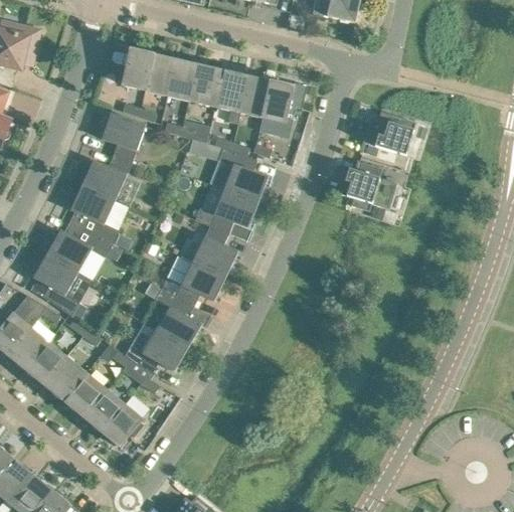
[(314,0),(312,12),(354,21),(358,0),(314,0)]
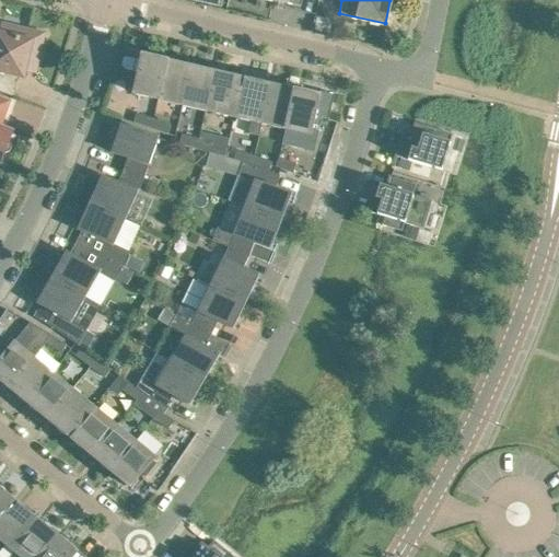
[(0,89),(13,94),(18,73),(23,76),(26,59),(36,61),(44,31),(18,24),(15,34),(0,30),(0,89)]
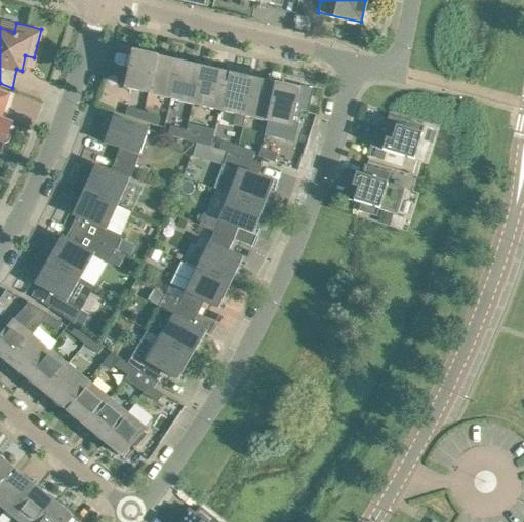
[(148,91),(155,54),(132,49),(128,68),(123,66),(119,81),(125,82),(124,85),(148,91)]
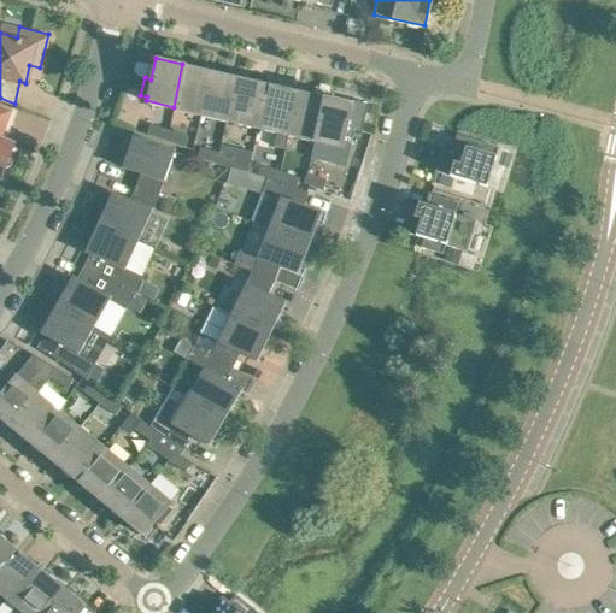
[(199,113),(210,71),(182,64),(174,107),(199,113)]
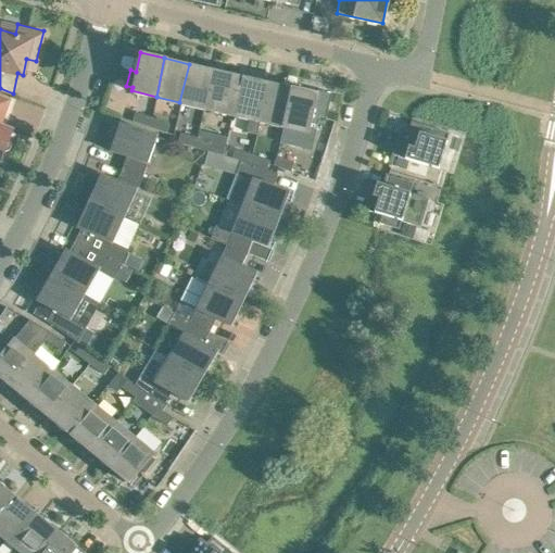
[(204,108),(213,70),(189,64),(179,102),(204,108)]
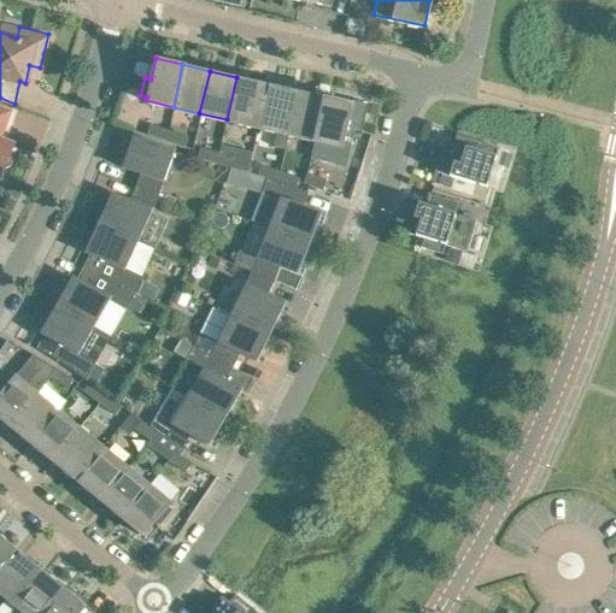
[(267,83),(263,83),(236,77),(227,119),(257,127),(267,83)]
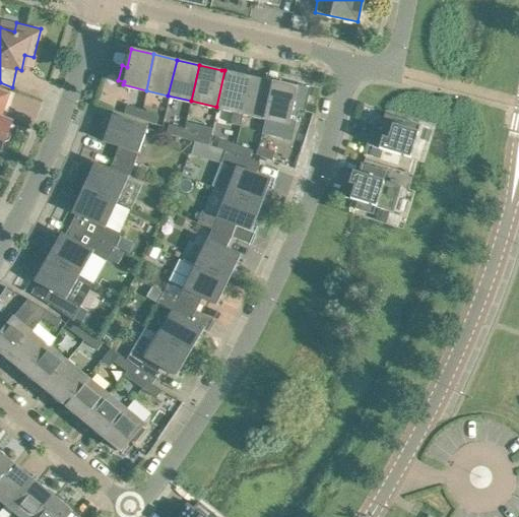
[(250,76),(228,71),(224,70),(216,107),(233,110),(230,121),(240,123),(242,112),(250,76)]
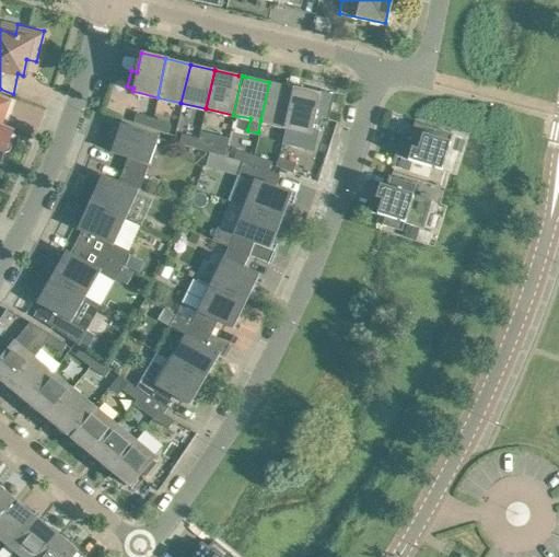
[(284,126),(294,88),(269,82),(260,120),(284,126)]
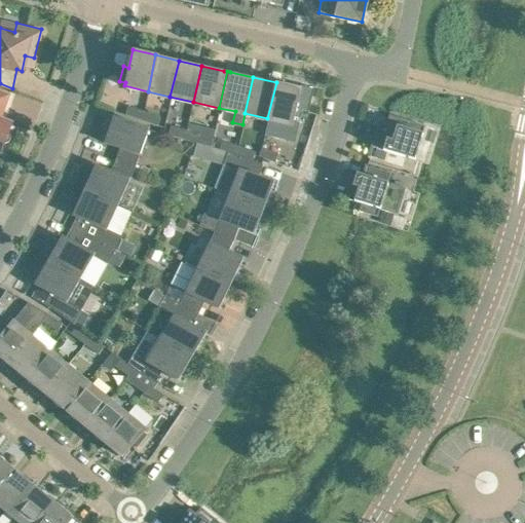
[(300,83),(299,88),(276,82),(267,118),(264,133),(293,140),(300,108),(306,109),(311,86),(300,83)]
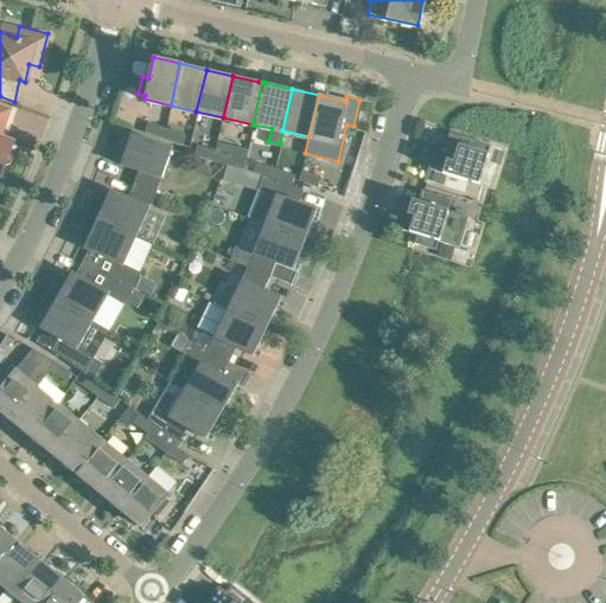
[(0,173),(4,164),(10,161),(12,154),(10,148),(11,145),(13,139),(0,134),(0,130),(10,107),(0,103),(0,173)]
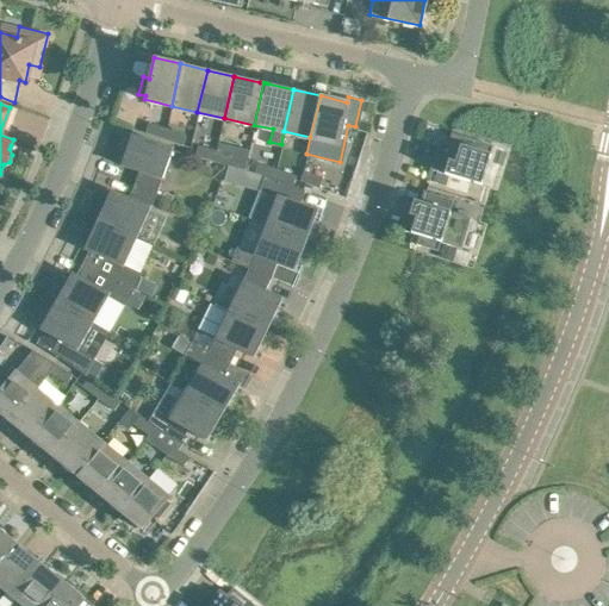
[(163,137),(167,126),(148,120),(144,130),(163,137)]
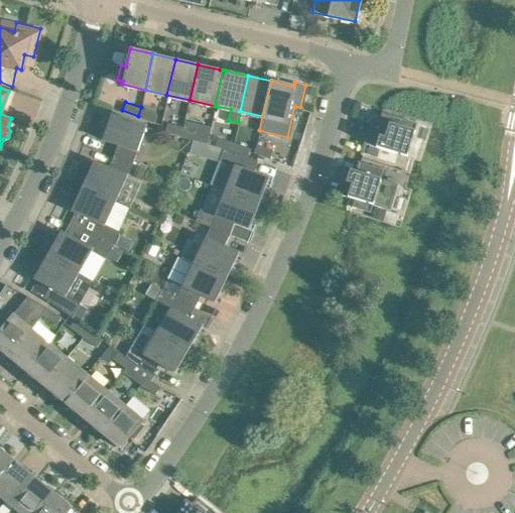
[(141,107),(138,116),(153,121),(156,113),(141,107)]
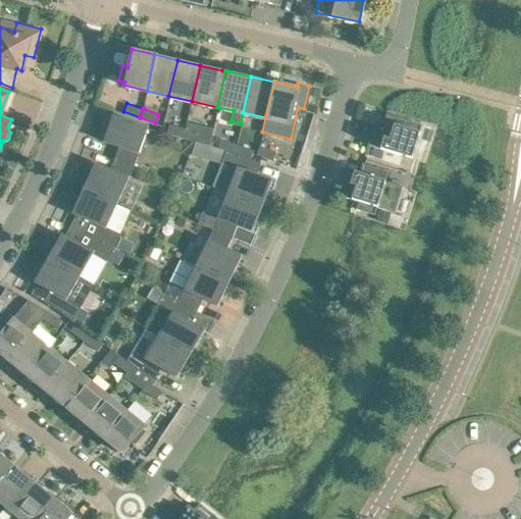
[(382,148),(411,156),(421,123),(386,112),(384,120),(375,117),(367,143),(372,145),(382,148)]
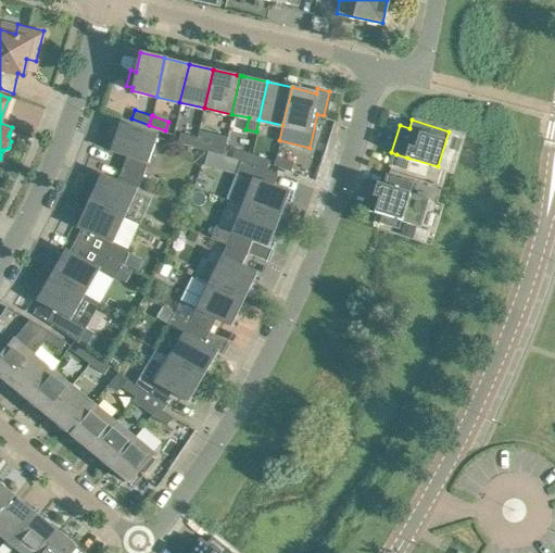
[(142,175),(149,155),(156,135),(118,122),(110,149),(125,154),(121,167),(142,175)]
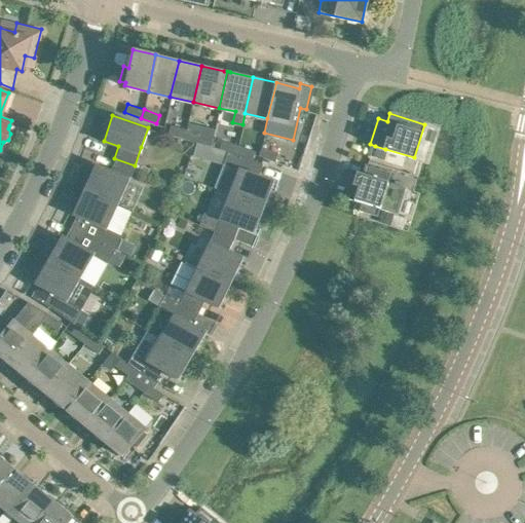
[(184,138),(186,128),(170,123),(167,133),(184,138)]
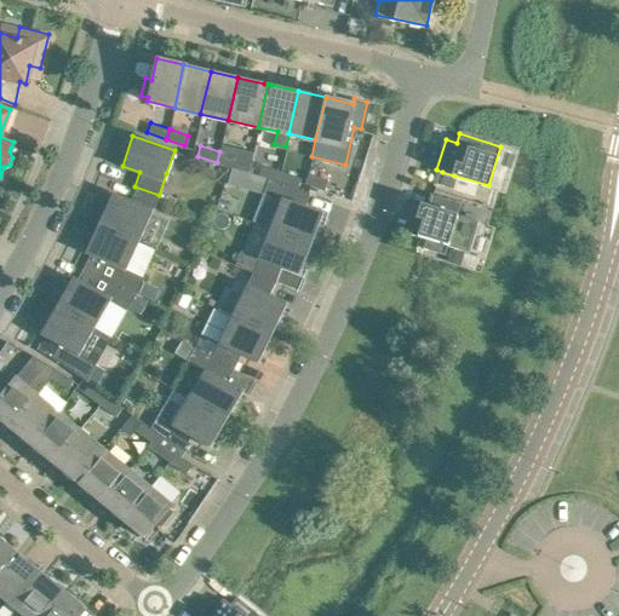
[(247,171),(253,151),(241,148),(239,156),(219,151),(217,162),(247,171)]
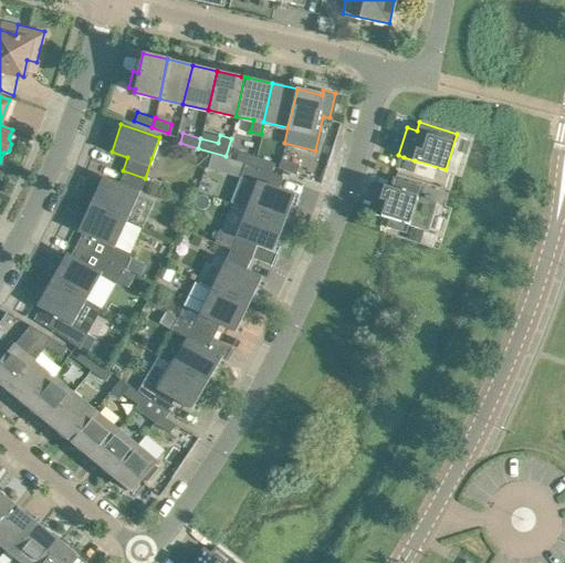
[(253,165),(257,155),(239,148),(236,158),(244,162),(253,165)]
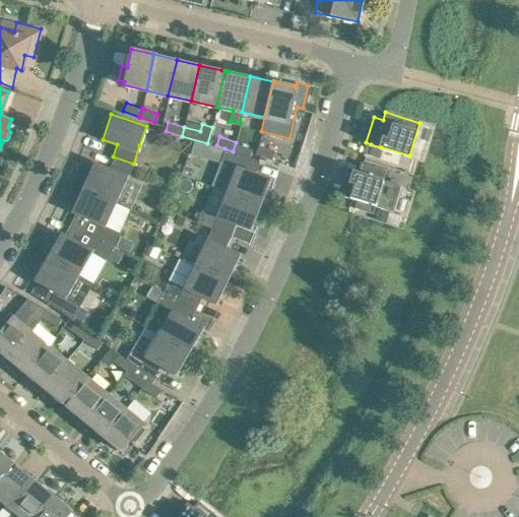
[(236,142),(233,151),(248,156),(251,147),(236,142)]
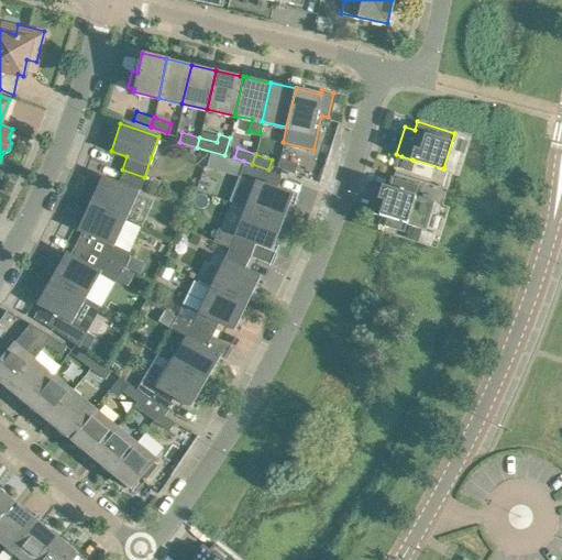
[(297,162),(279,155),(276,165),(294,172),(297,162)]
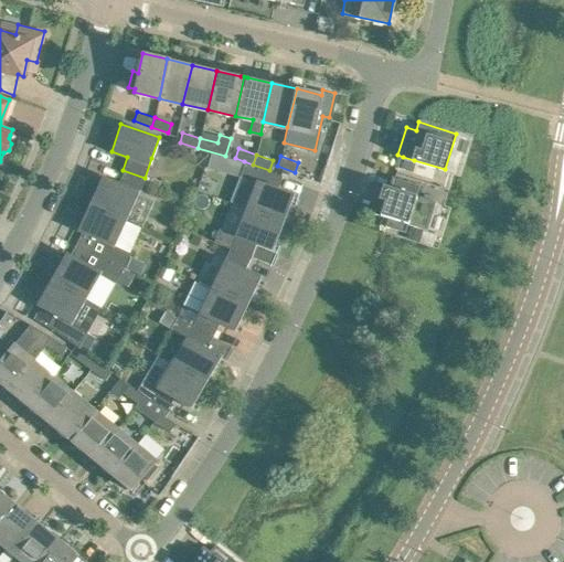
[(412,169),(414,160),(403,157),(401,166),(412,169)]
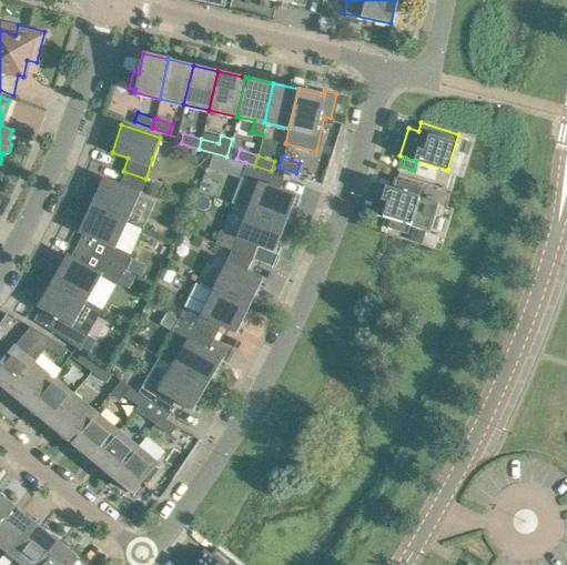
[(271,171),(254,165),(245,162),(240,175),(243,177),(233,203),(247,209),(283,223),(294,195),(279,189),(284,175),(271,171)]
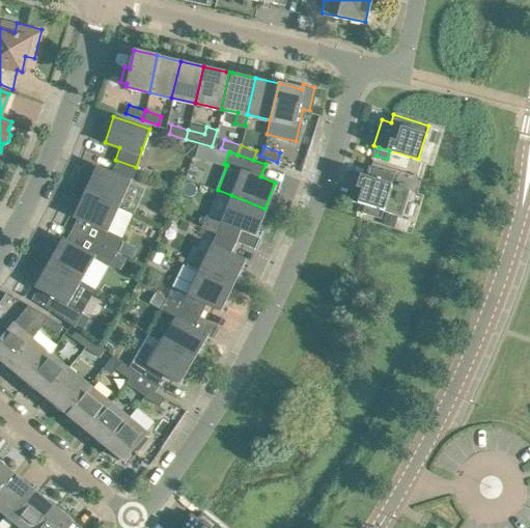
[(118,205),(136,167),(115,160),(110,171),(95,165),(84,190),(118,205)]
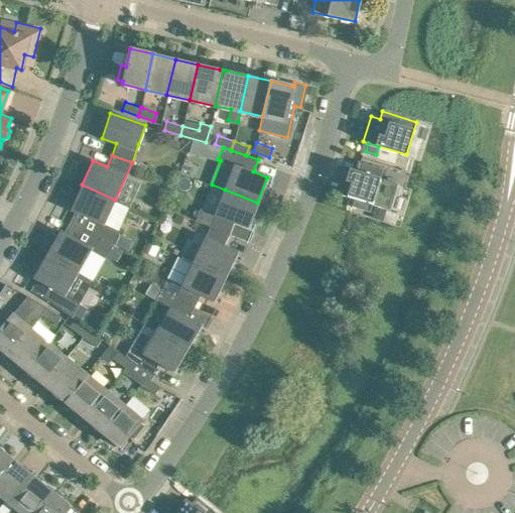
[(397,182),(355,169),(349,168),(342,194),(354,198),(352,205),(370,211),(372,203),(389,209),(397,182)]
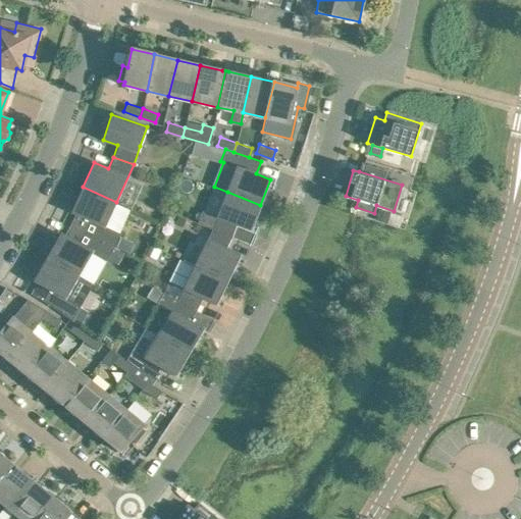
[(166,178),(163,185),(165,191),(172,194),(176,183),(166,178)]
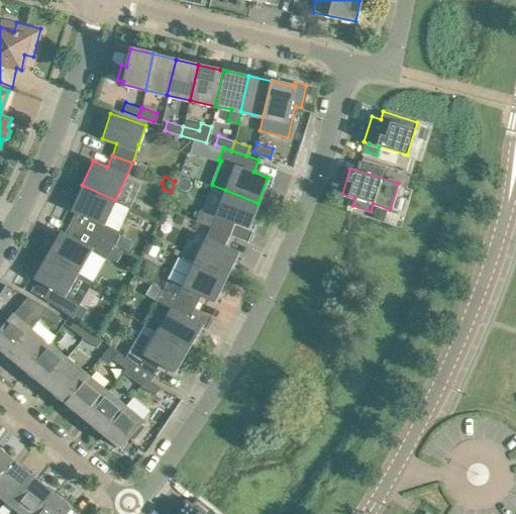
[(74,211),(69,222),(113,244),(119,230),(104,223),(115,200),(82,185),(71,209),(74,211)]
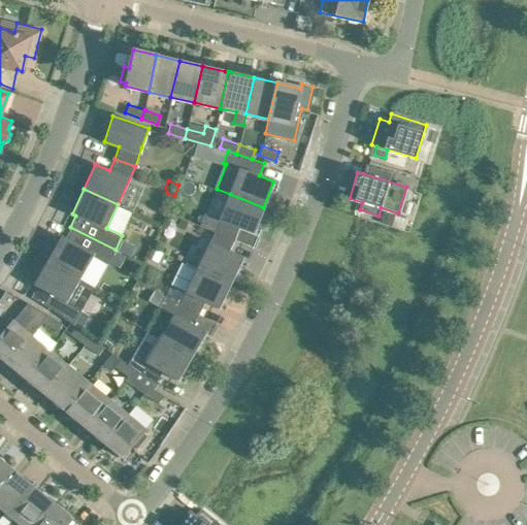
[(254,232),(263,207),(230,194),(220,219),(204,211),(199,224),(215,231),(234,239),(239,227),(254,232)]
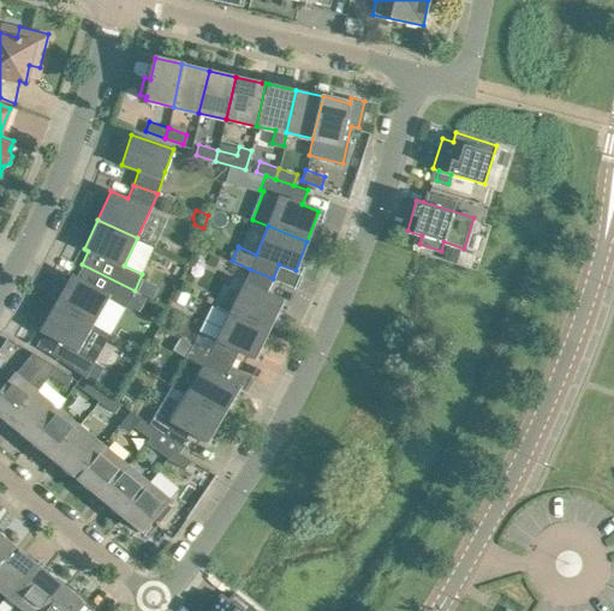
[(71,274),(55,301),(93,323),(108,297),(125,306),(126,304),(136,309),(143,295),(135,291),(82,264),(75,276),(71,274)]
